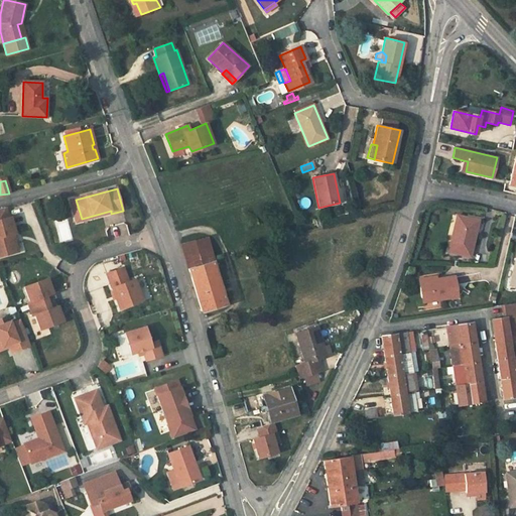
[(76,200),(71,201),(77,223),(111,214),(111,211),(82,219),(76,200)]
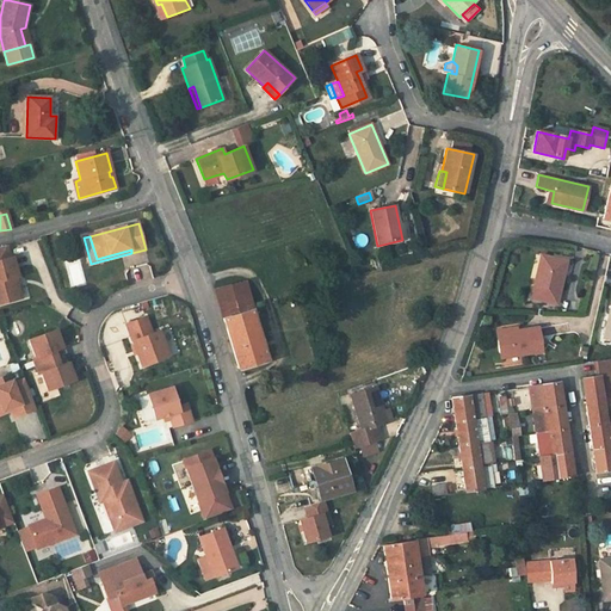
[(0,260),(12,258),(8,246),(0,247),(0,260)]
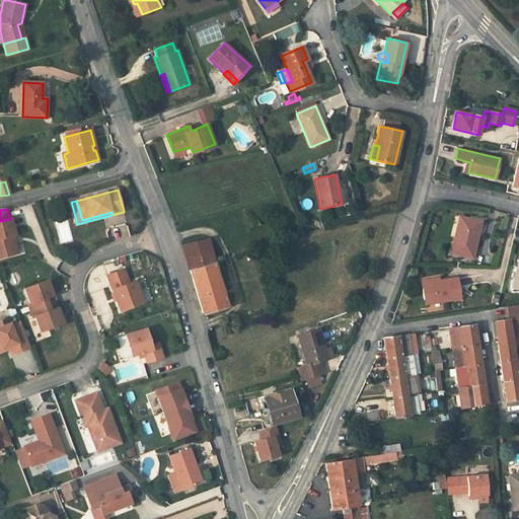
[(480,223),(460,218),(452,253),(472,258),(480,223)]
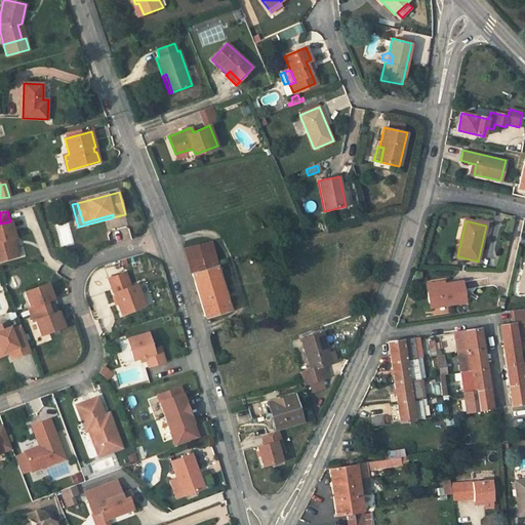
[(10,221),(0,224),(0,261),(19,256),(15,238),(16,238),(12,221),(10,221)]
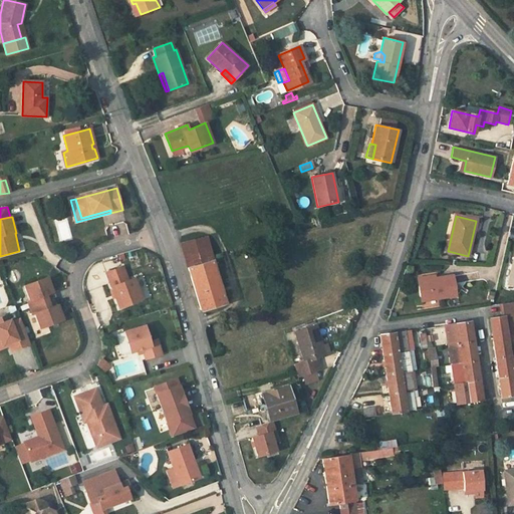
[(188,266),(212,259),(205,236),(181,243),(188,266)]
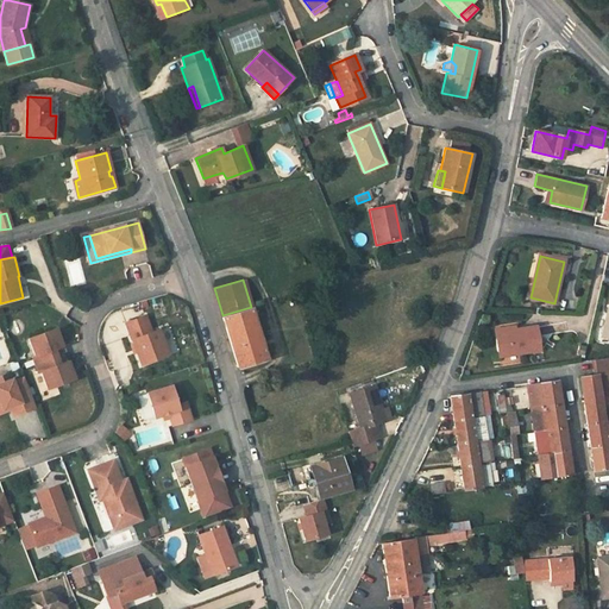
[(251,307),(223,315),(238,366),(267,359),(251,307)]
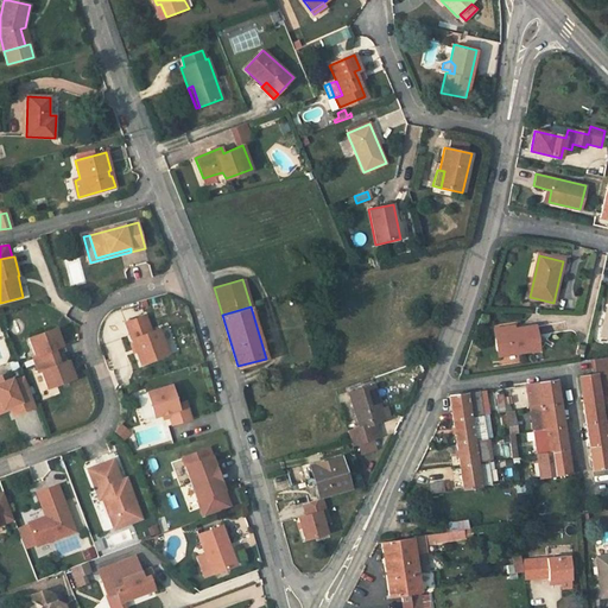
[(146,316),(127,323),(143,365),(169,355),(169,354),(160,331),(159,330),(152,333),(146,316)]
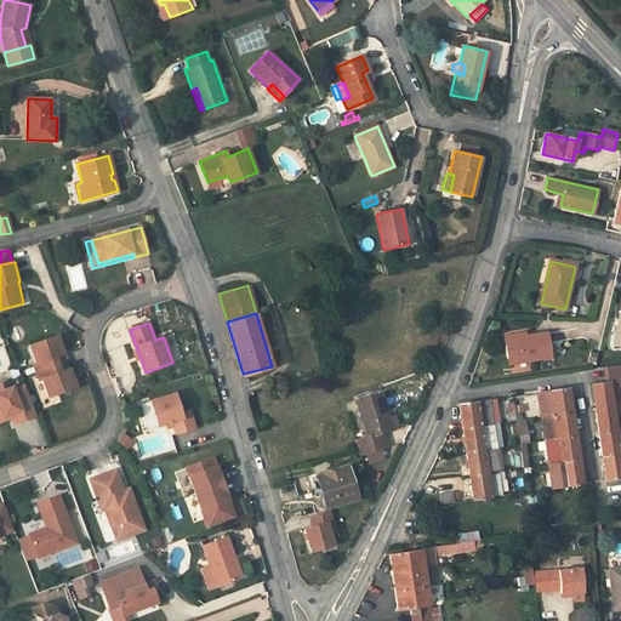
[(546,332),(524,336),(503,339),(508,364),(551,357),(546,332)]
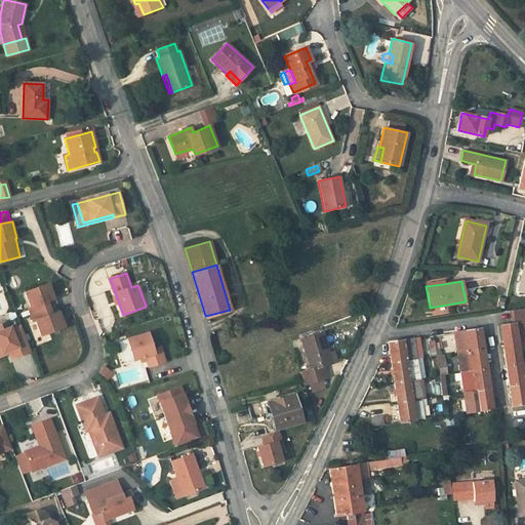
[(148,283),(138,286),(146,306),(155,301),(148,283)]
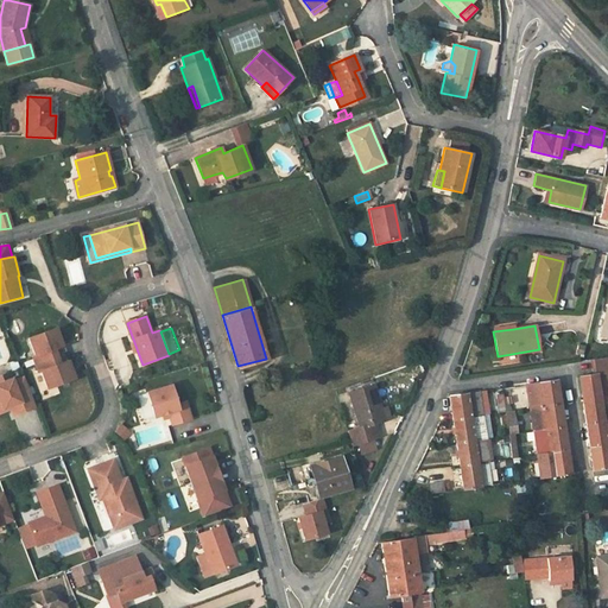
[(64,346),(57,329),(31,339),(37,355),(33,356),(39,373),(43,372),(49,388),(76,379),(69,361),(67,362),(62,365),(56,349),(61,347),(64,346)]
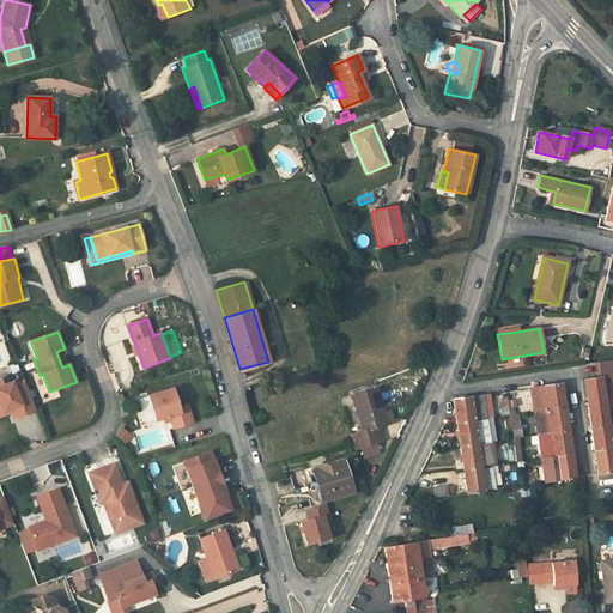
[(67,365),(61,350),(56,352),(62,368),(67,365)]
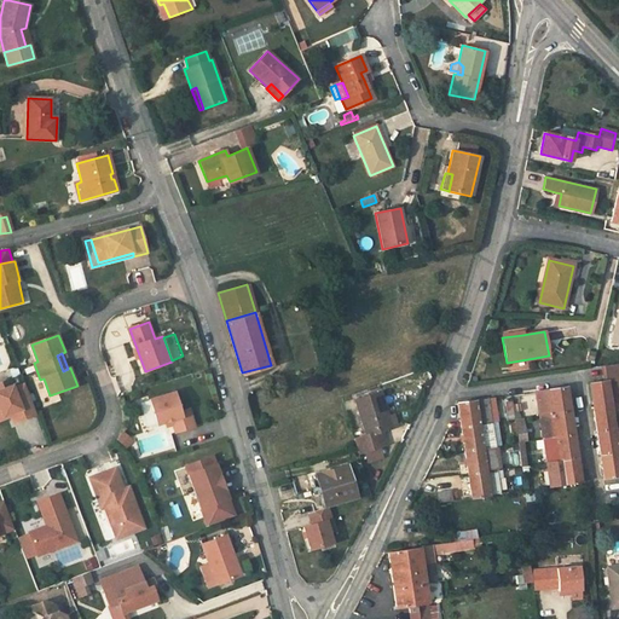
[(594,406),(618,403),(618,379),(607,380),(590,383),(594,406)]
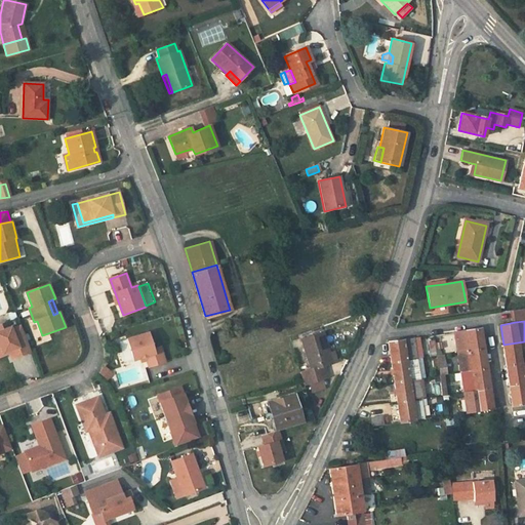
[(0,331),(0,353),(3,352),(4,354),(9,352),(10,354),(12,359),(32,352),(23,326),(12,329),(11,327),(4,330),(0,331)]
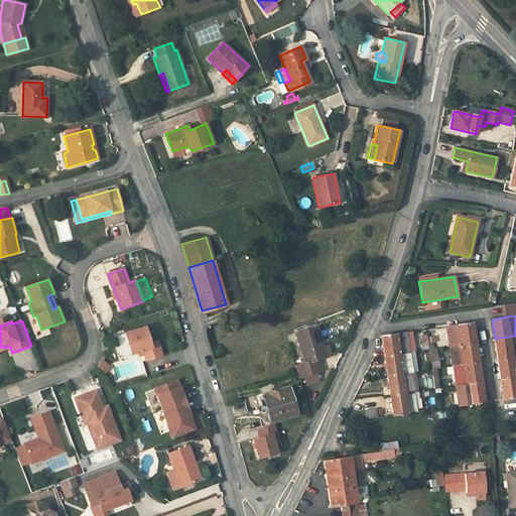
[(448,342),(449,346),(475,342),(472,323),(446,326),(448,342)]
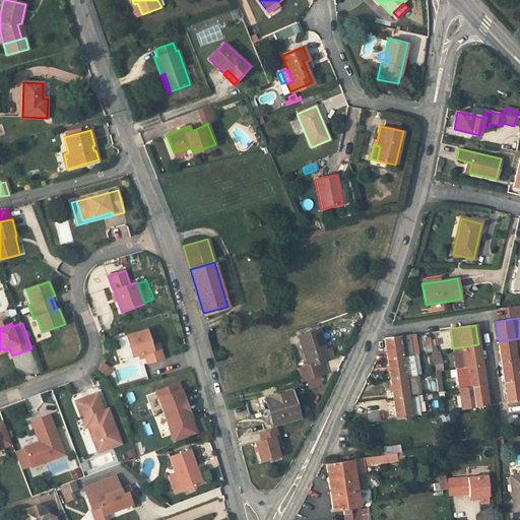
[(147,329),(126,336),(132,356),(139,354),(145,352),(147,360),(148,364),(165,359),(159,343),(152,345),(147,329)]
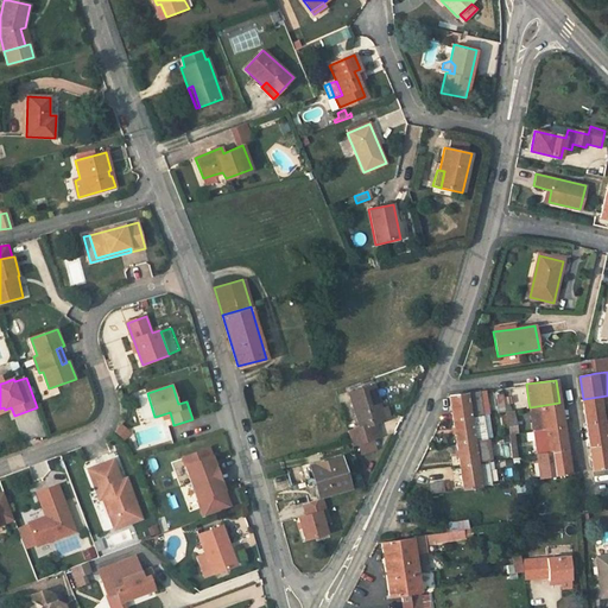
[(384,416),(387,415),(385,406),(381,407),(374,385),(349,392),(360,428),(348,431),(352,447),(380,438),(377,424),(386,422),(384,416)]
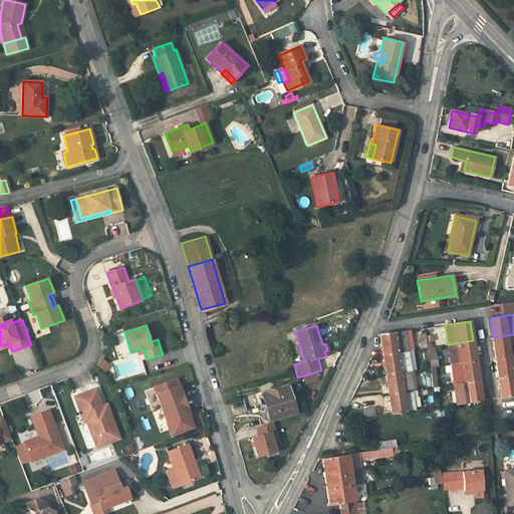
[(408,350),(405,330),(379,334),(382,354),(408,350)]
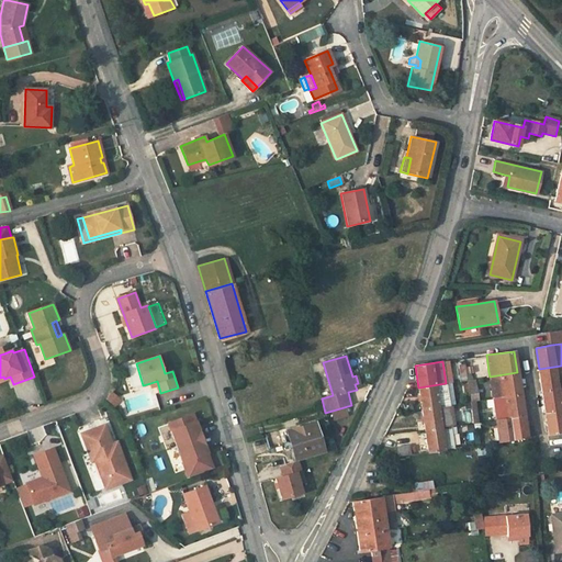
[(448,361),(442,361),(446,383),(451,382),(448,361)]
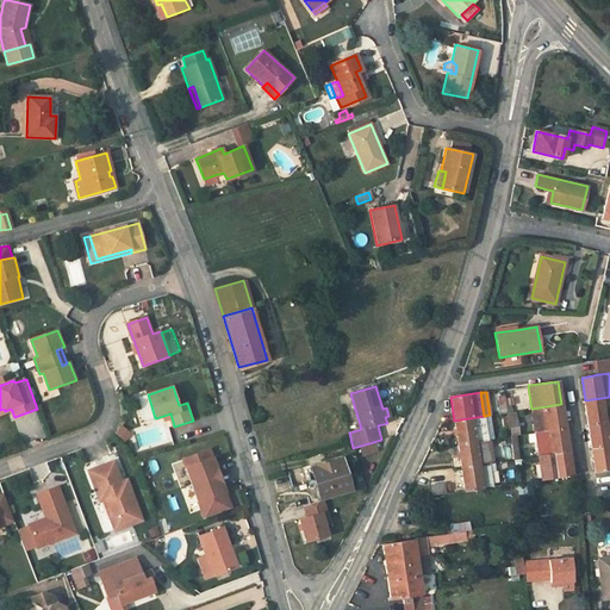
[(609,402),(609,397),(585,400),(589,424),(609,421),(609,411),(604,412),(603,404),(609,402)]
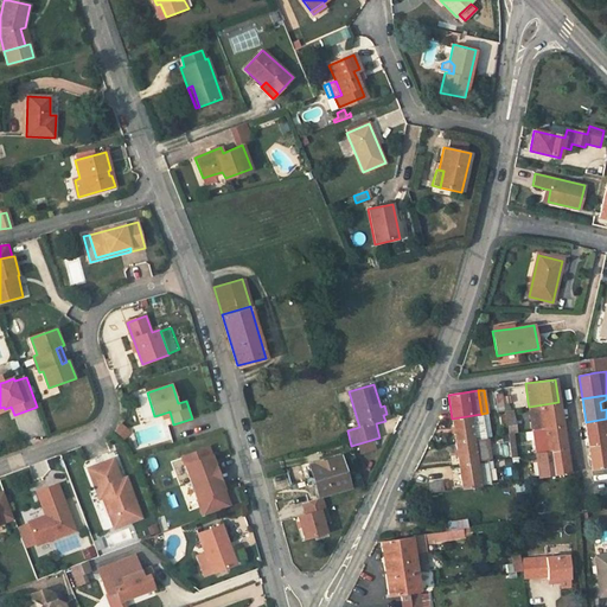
[(532,430),(562,426),(558,402),(529,407),(532,430)]
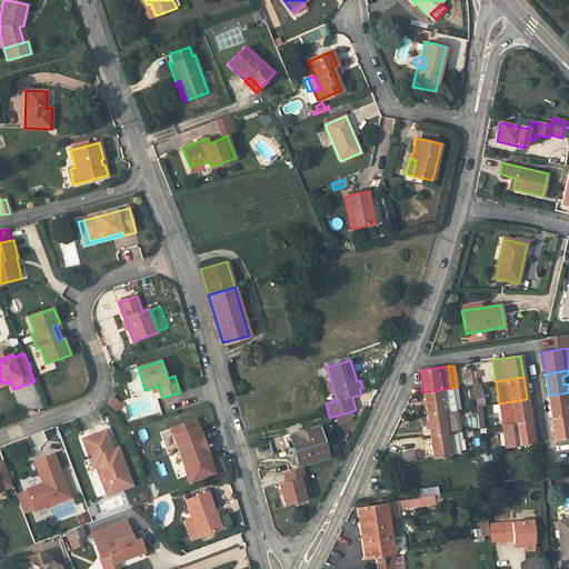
[(427,413),(457,409),(460,409),(457,387),(451,388),(423,392),(427,413)]
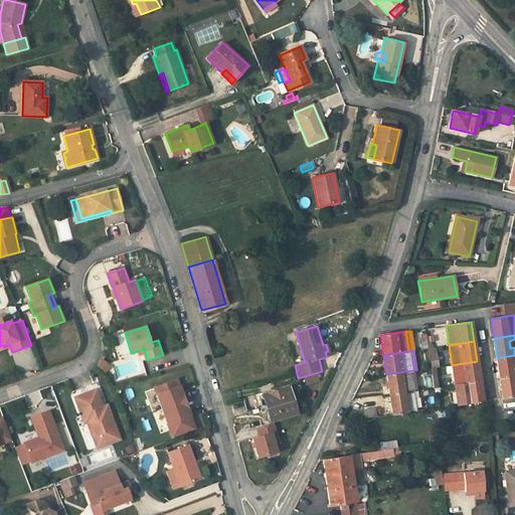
[(437,352),(430,353),(433,368),(436,367),(439,367),(437,352)]
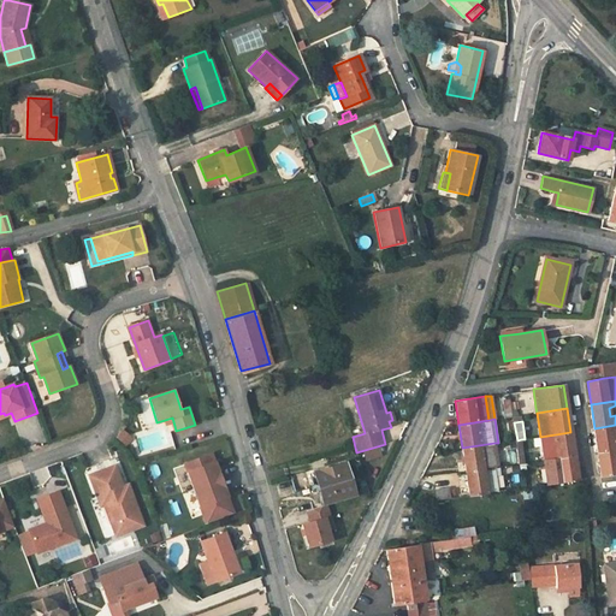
[(598,452),(615,449),(615,425),(594,428),(598,452)]
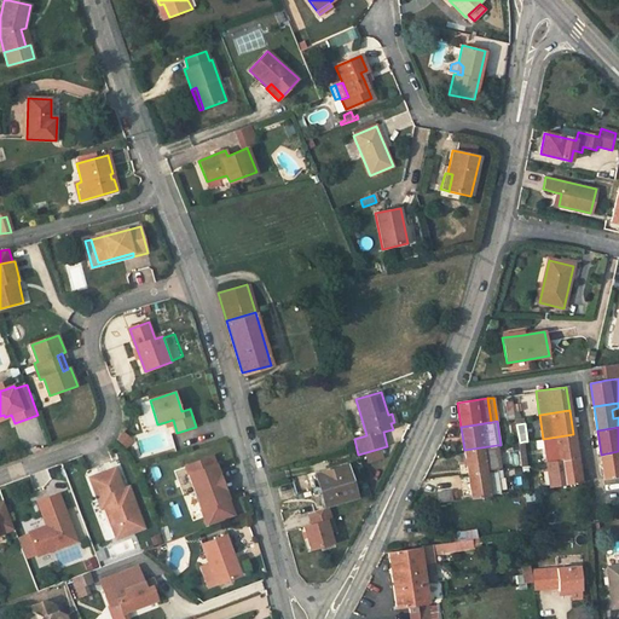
[(121,431),(115,439),(126,449),(133,439),(121,431)]
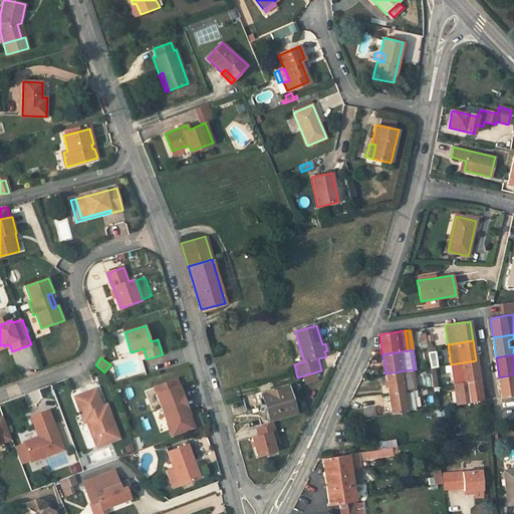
[(451,364),(454,383),(479,380),(476,360),(451,364)]
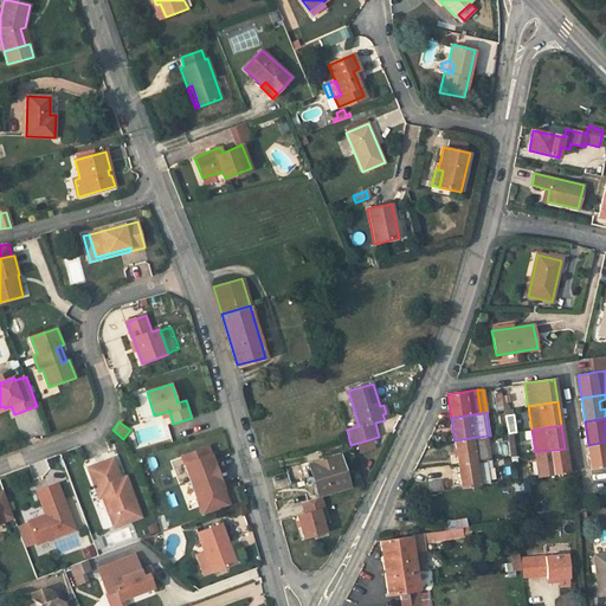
[(455,440),(458,463),(485,459),(488,459),(488,458),(489,458),(487,436),(455,440)]
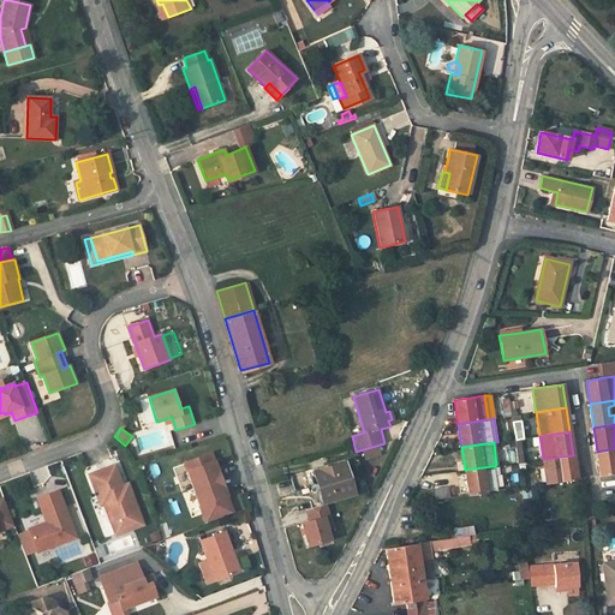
[(614,448),(597,452),(601,476),(614,473),(614,448)]
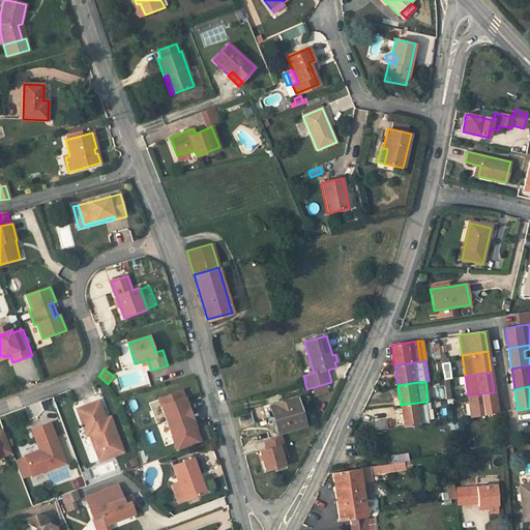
[(189,424),(181,403),(185,402),(181,390),(158,400),(174,443),(198,435),(194,423),(189,424)]
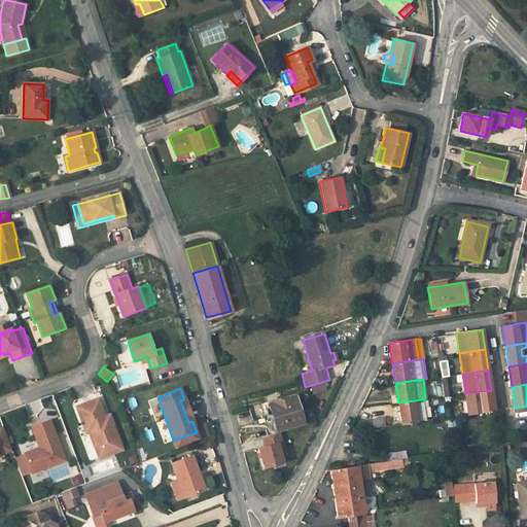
[(494,410),(491,390),(465,393),(468,414),(494,410)]
